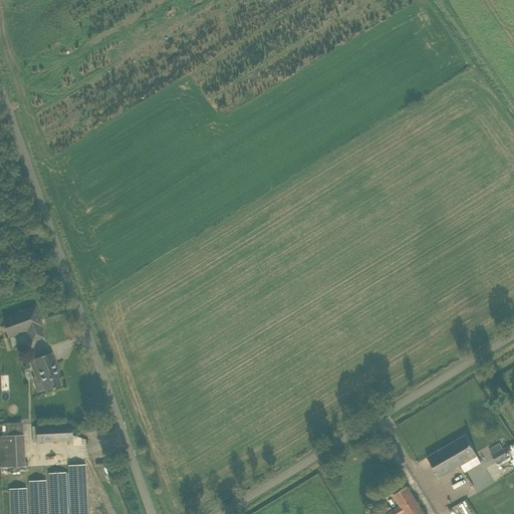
[(25,310),(1,319),(8,337),(39,326),(41,325),(35,307),(25,310)]
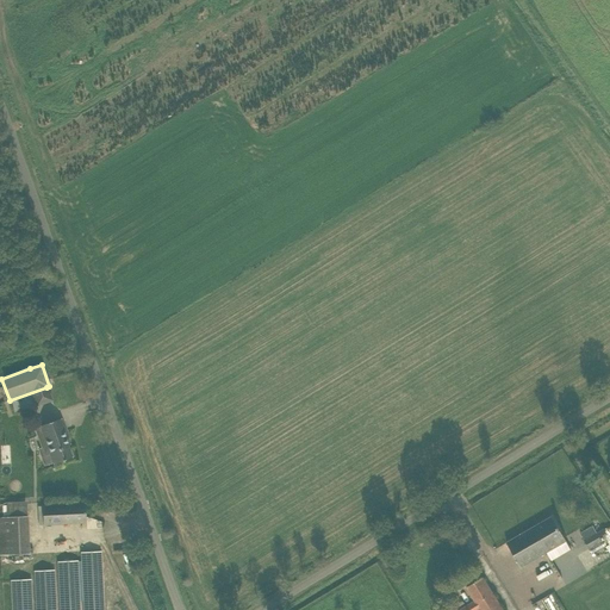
[(49,423),(39,425),(54,464),(61,461),(72,458),(68,446),(70,444),(61,418),(49,423)]
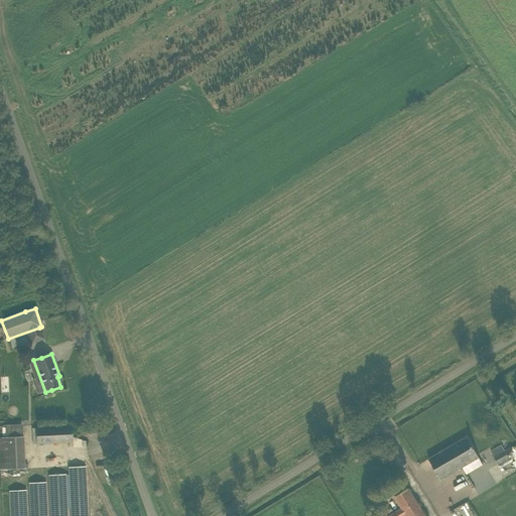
[(72,442),(71,426),(37,428),(37,444),(72,442)]
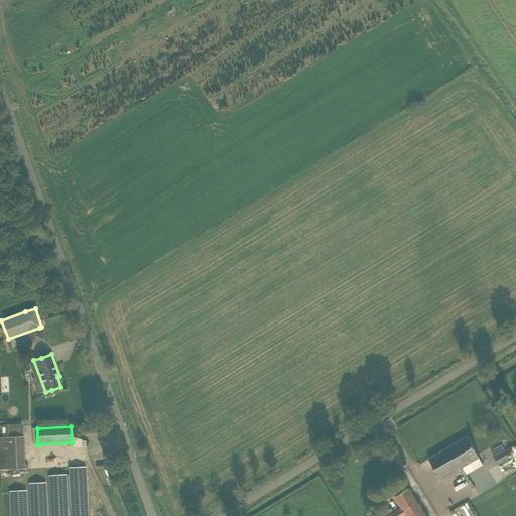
[(3,437),(0,436),(0,469),(2,469),(25,469),(24,436),(7,437),(6,437),(5,437),(3,437)]
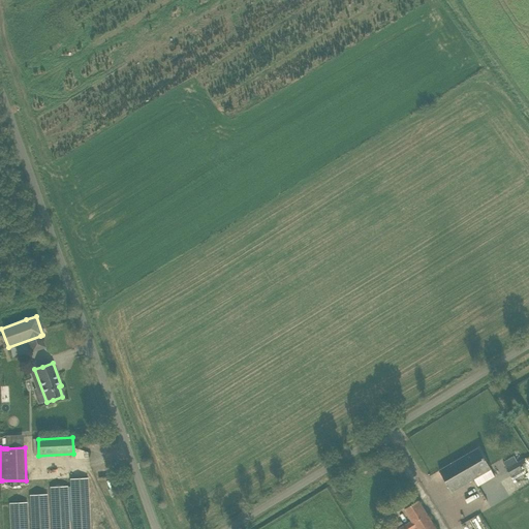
[(452,493),(491,470),(478,448),(439,471),(452,493)]
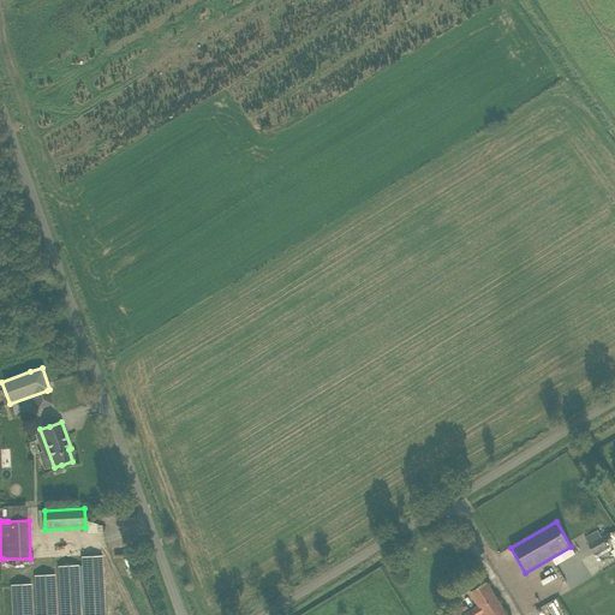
[(609,533),(589,545),(595,554),(608,547),(605,542),(611,538),(609,533)]
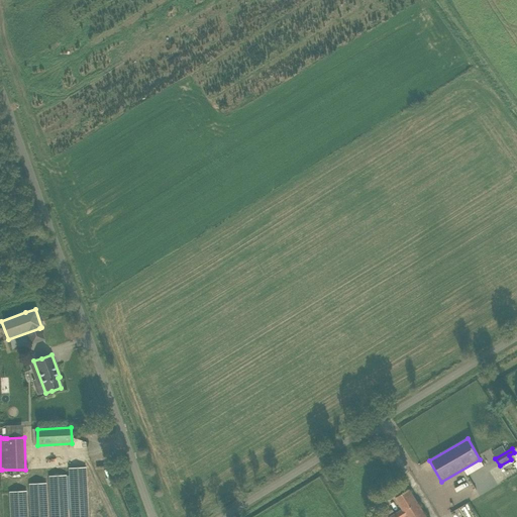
[(9,491),(10,516),(89,516),(87,466),(69,467),(71,511),(68,505),(67,474),(48,475),(50,512),(47,507),(46,482),(28,483),(28,490),(9,491)]
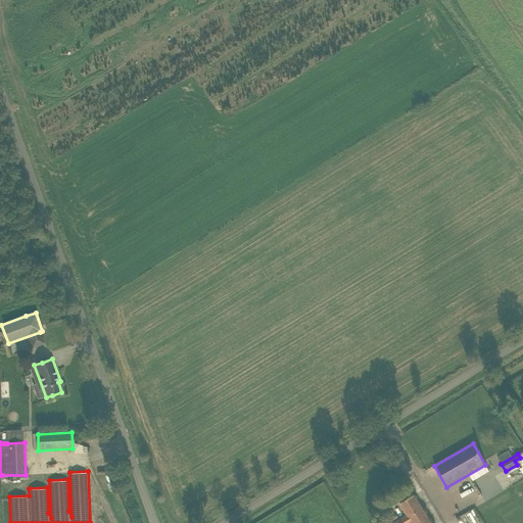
[(486,474),(474,479),(477,486),(489,482),(486,474)]
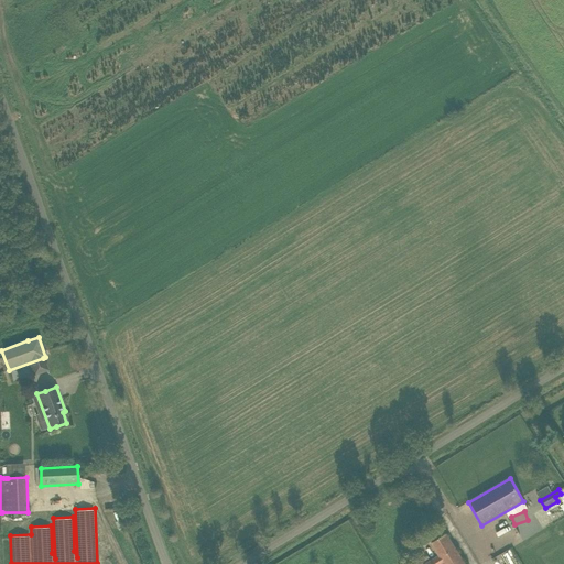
[(511,518),(487,531),(495,545),(519,532),(511,518)]
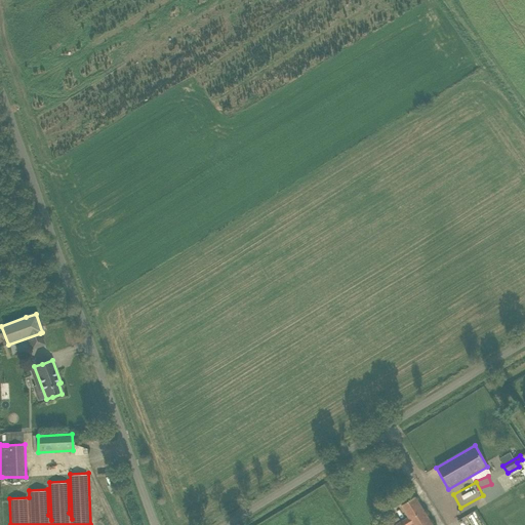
[(432,524),(415,497),(401,506),(408,518),(396,524),(432,524)]
